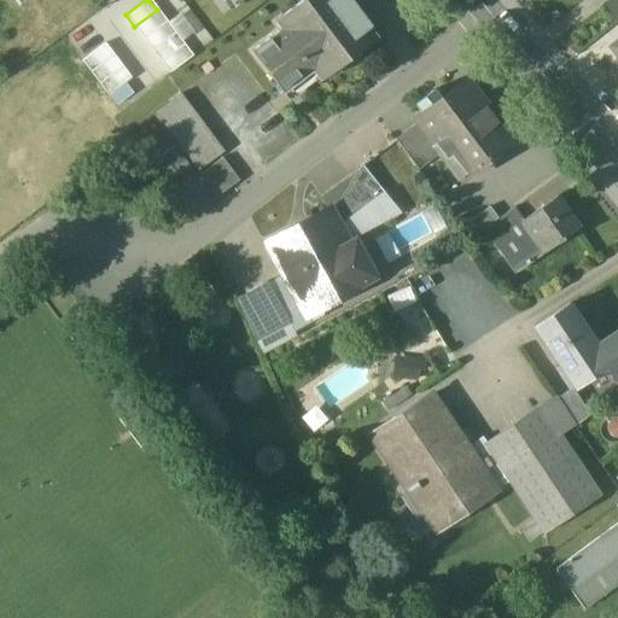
[(337,0),(302,0),(273,23),(279,30),(250,52),(281,95),(310,74),(318,83),(371,44),(355,24),(361,19),(347,0),(342,0),(339,3),(337,0)]
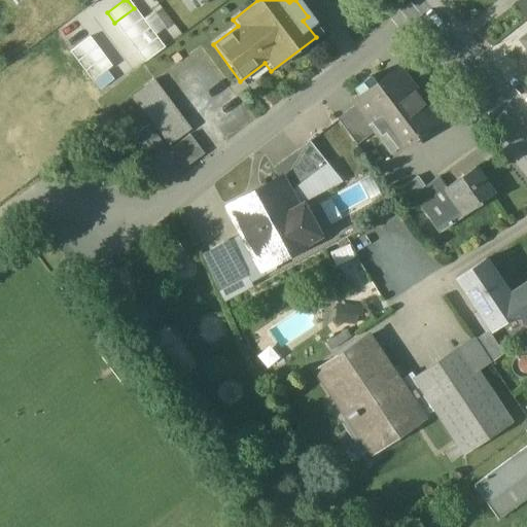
[(114,23),(123,33),(142,19),(134,8),(114,23)]
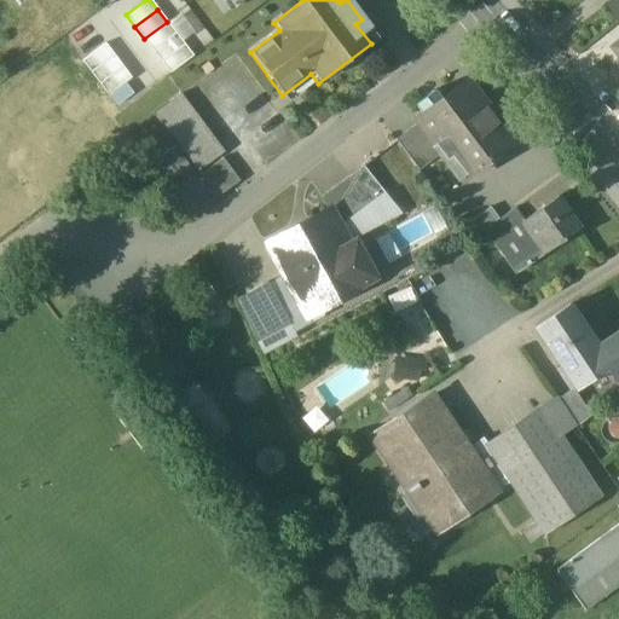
[(144,39),(152,51),(175,34),(167,22),(144,39)]
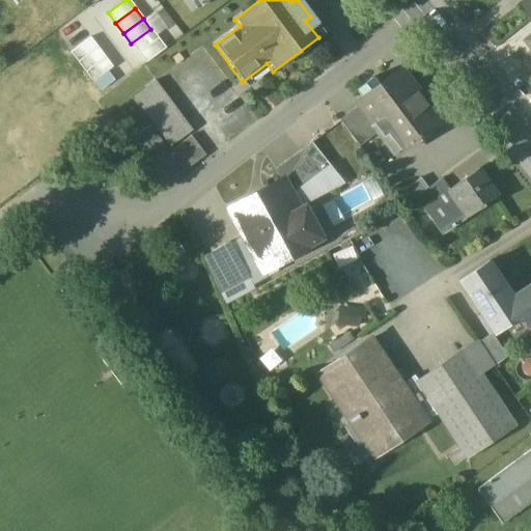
[(131,44),(139,54),(158,39),(150,29),(131,44)]
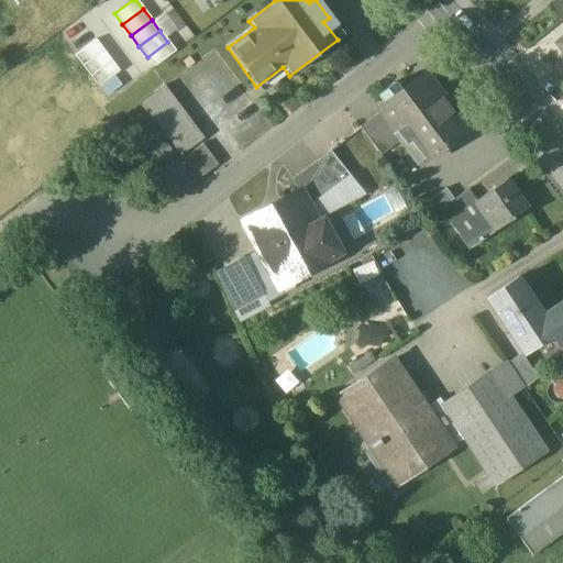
[(74,55),(81,66),(102,50),(95,40),(74,55)]
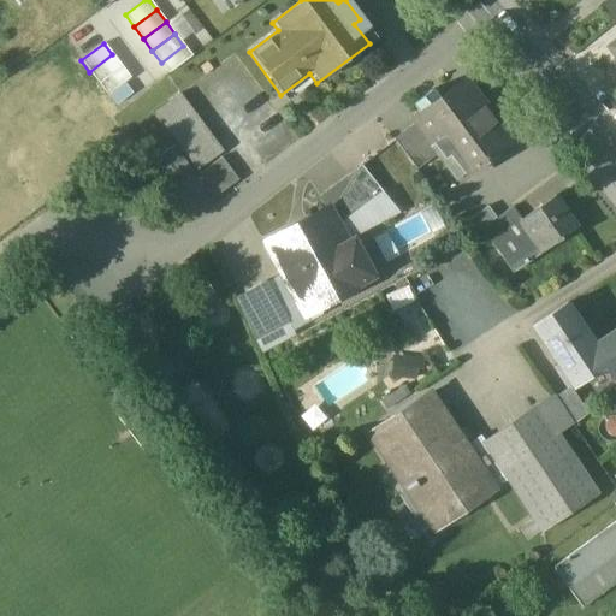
[(161,63),(170,75),(193,57),(183,46),(161,63)]
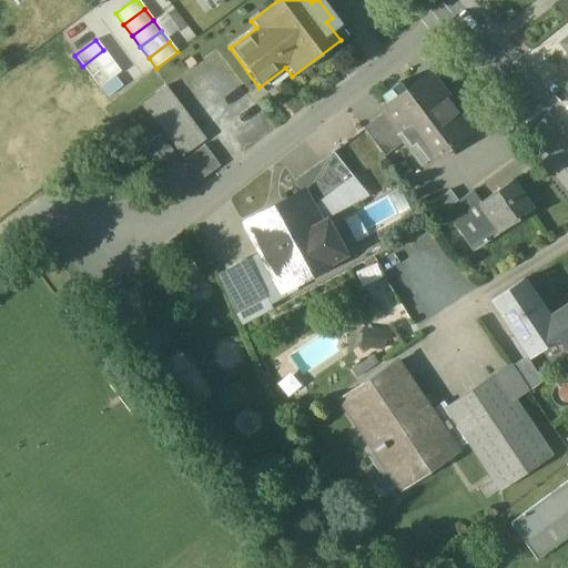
[(82,67),(91,77),(112,61),(103,50),(82,67)]
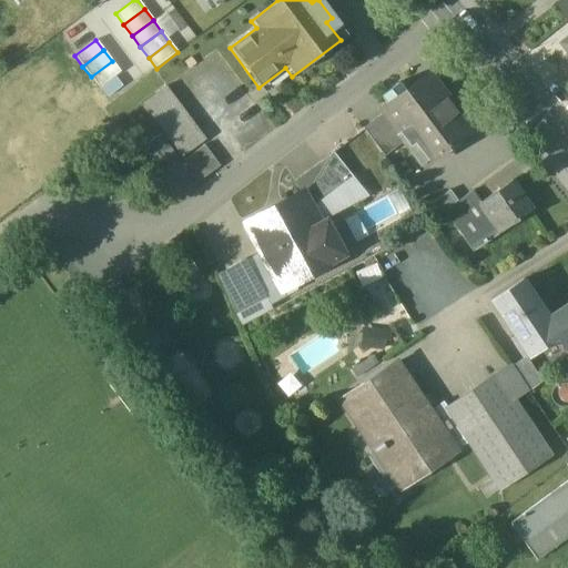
[(91,77),(99,88),(120,72),(112,61),(91,77)]
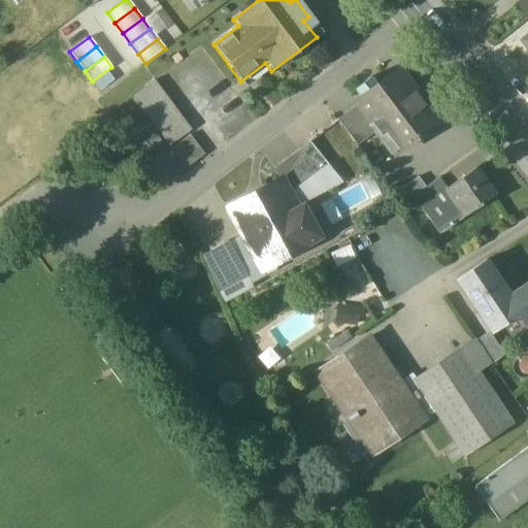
[(360,98),(355,101),(357,104),(377,131),(395,154),(437,122),(398,69),(376,85),(360,98)]
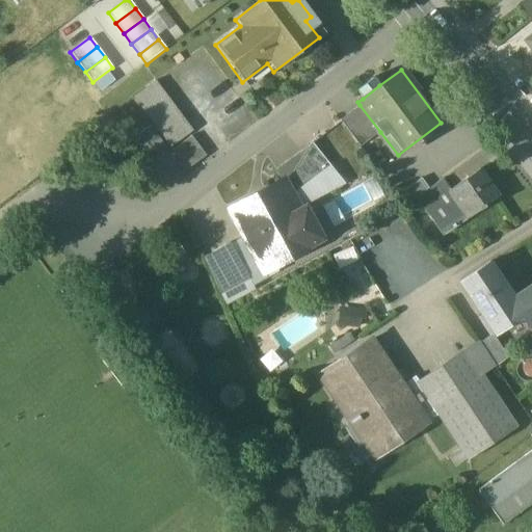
[(373,78),(356,90),(363,99),(379,85),(373,78)]
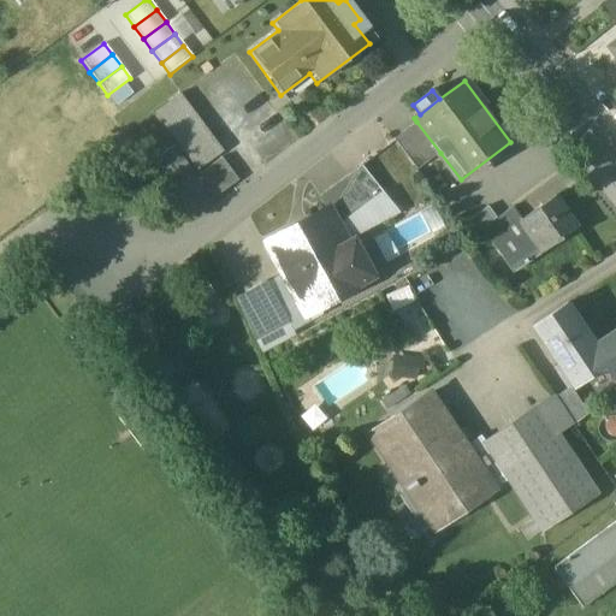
[(221,153),(178,94),(153,113),(178,148),(196,172),(221,153)]
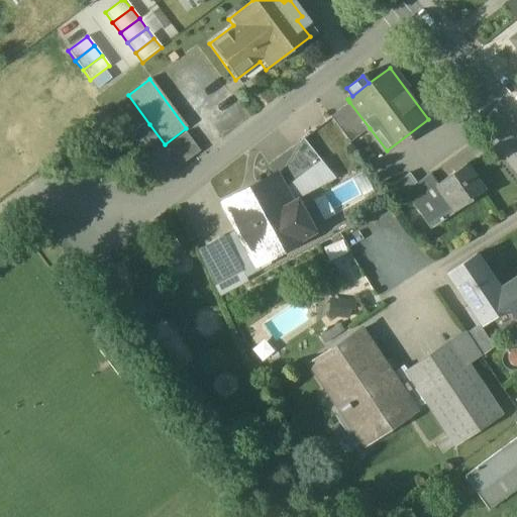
[(349,102),(330,117),(350,142),(370,128),(349,102)]
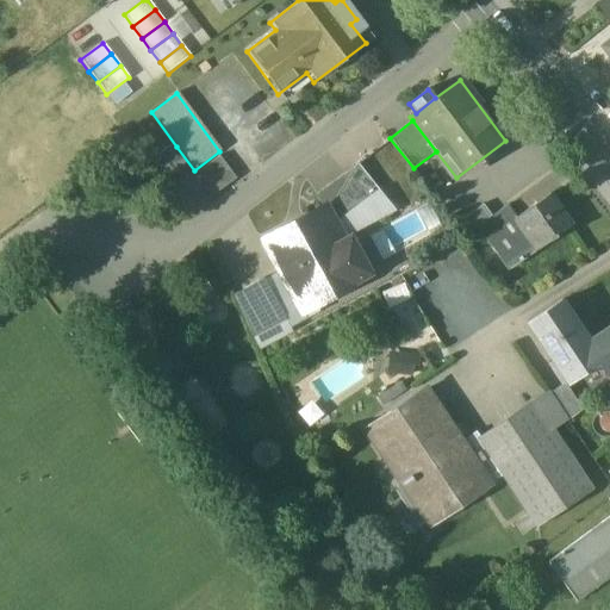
[(180,180),(194,170),(176,147),(162,156),(180,180)]
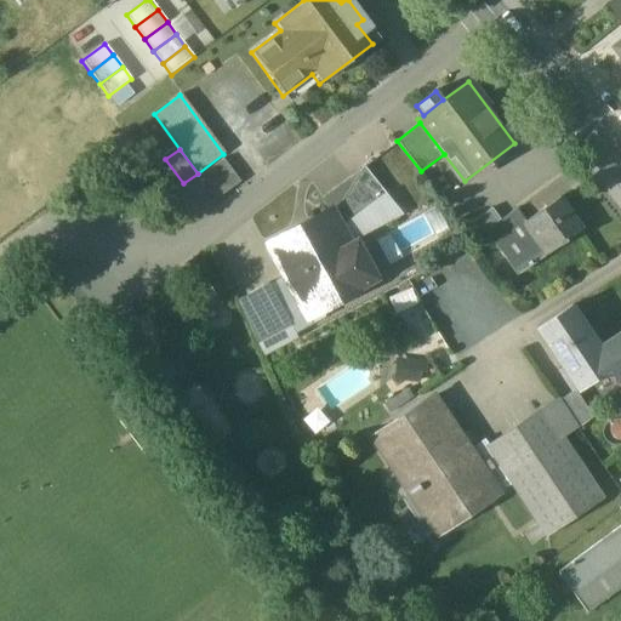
[(183,183),(165,159),(152,169),(171,193),(183,183)]
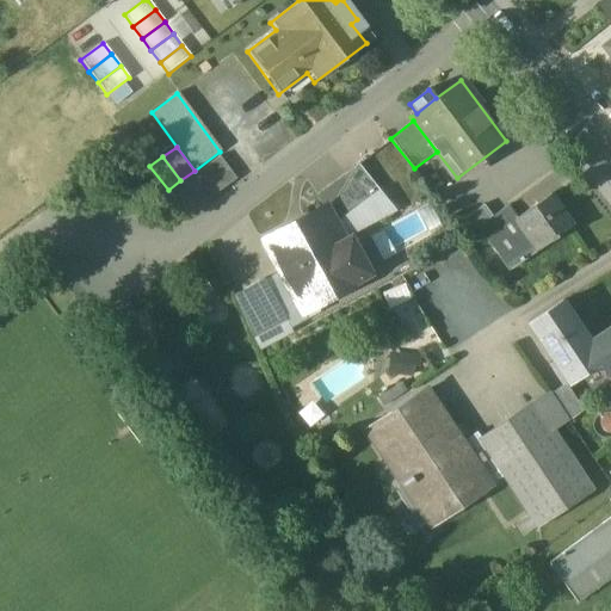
[(222,159),(201,174),(209,186),(230,171),(222,159)]
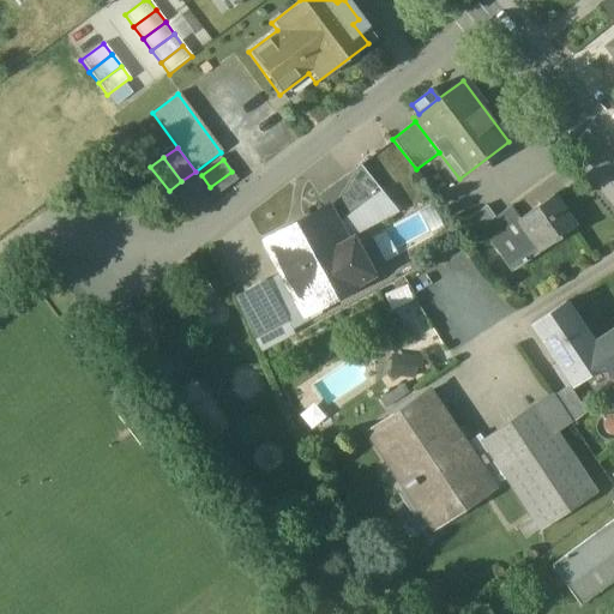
[(361,166),(347,175),(366,204),(381,192),(361,166)]
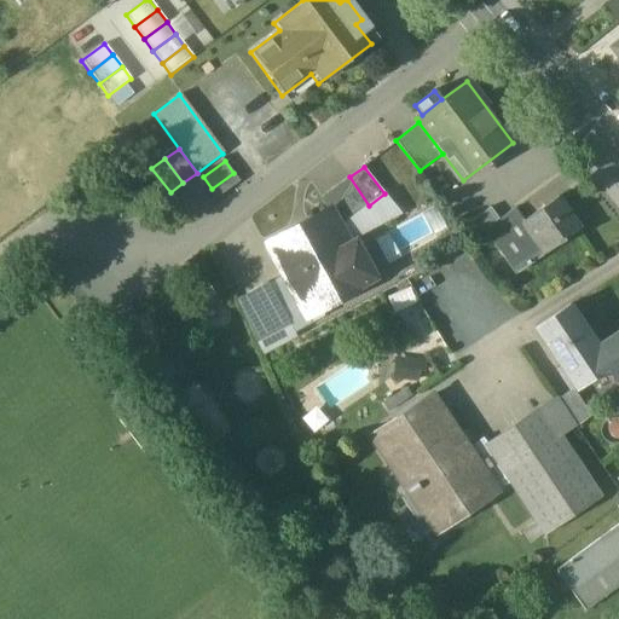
[(233,173),(212,189),(220,200),(243,184),(233,173)]
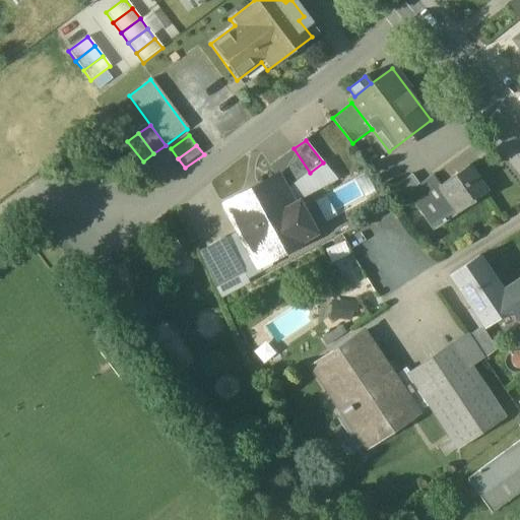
[(294,148),(269,168),(276,180),(277,180),(283,192),(310,173),(294,148)]
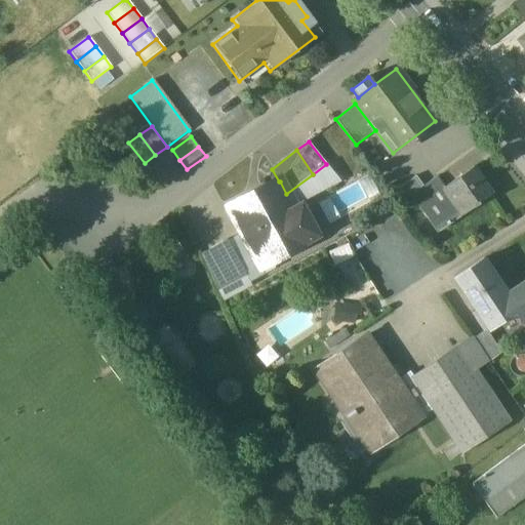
[(491,194),(473,167),(443,188),(453,203),(461,215),(491,194)]
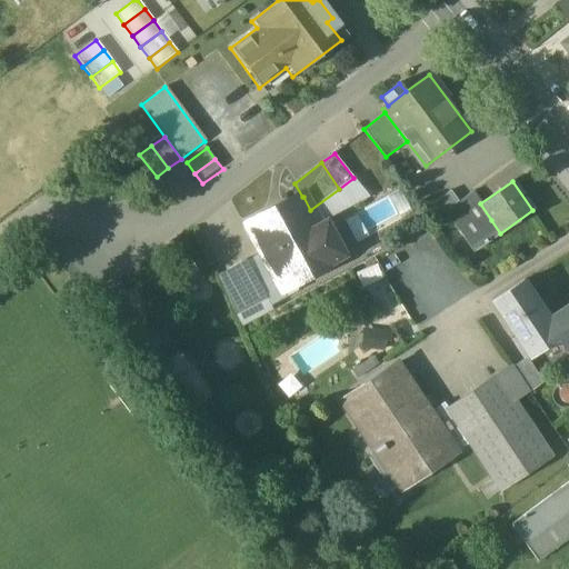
[(451,191),(426,209),(432,220),(458,202),(451,191)]
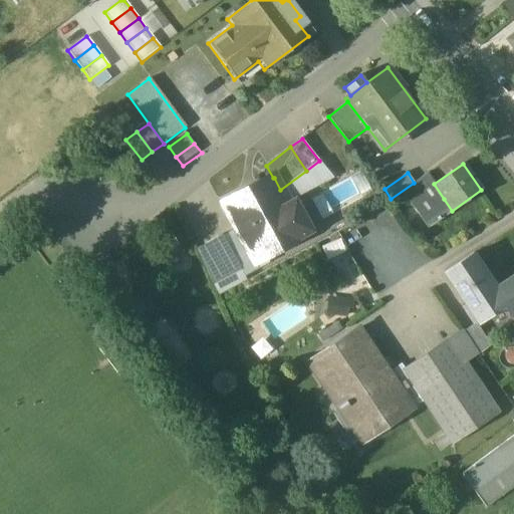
[(412,185),(409,198),(429,227),(452,211),(444,199),(434,184),(426,175),(412,185)]
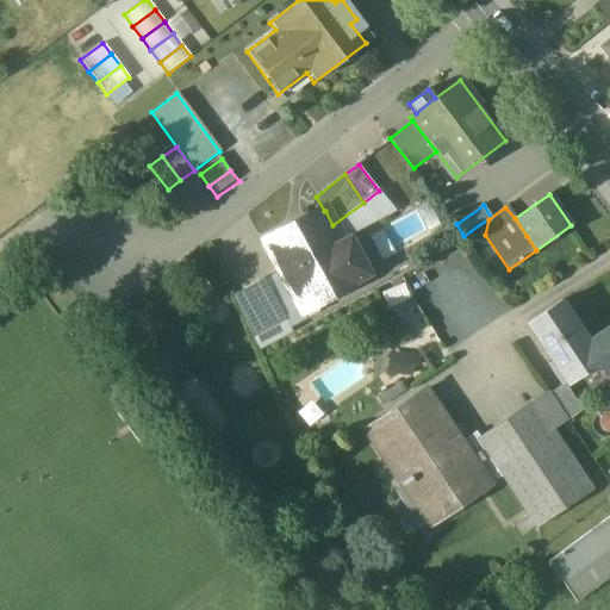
[(332,225),(325,211),(324,211),(288,230),(287,229),(265,241),(282,275),(293,268),(313,305),(361,279),(332,225)]
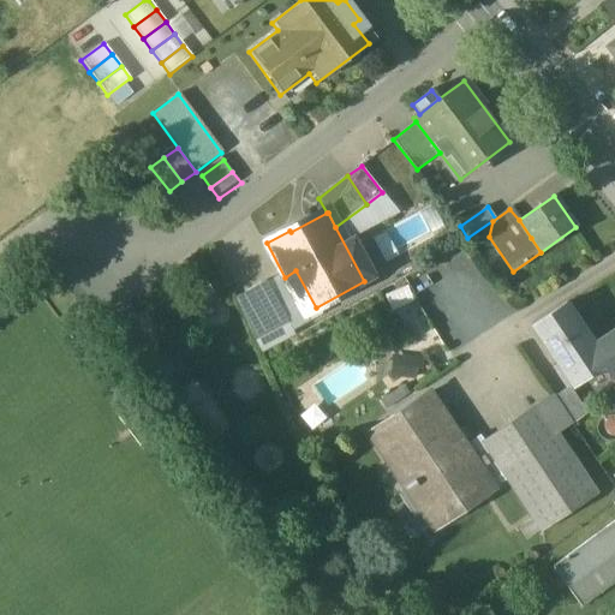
[(214,292),(196,269),(181,281),(198,304),(214,292)]
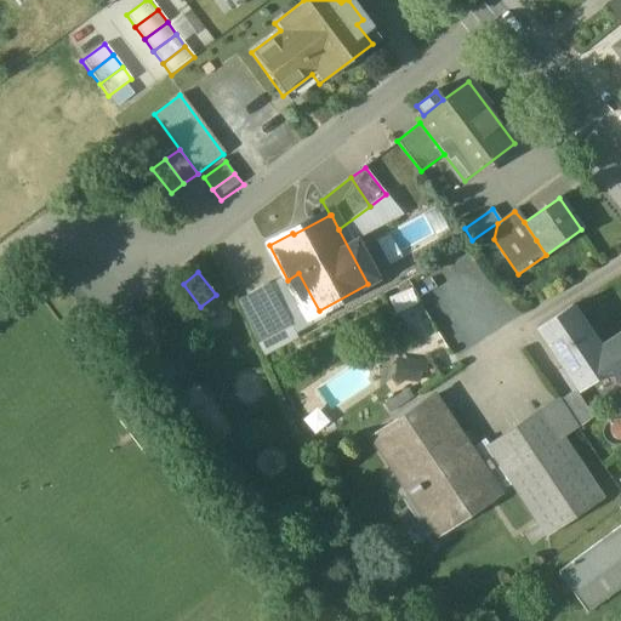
[(290,325),(267,284),(238,301),(257,343),(290,325)]
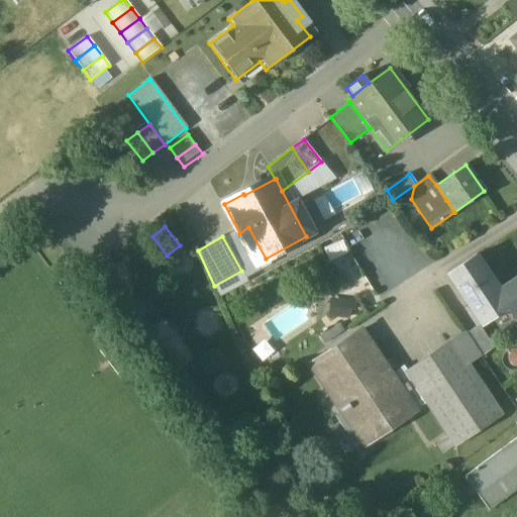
[(516,276),(497,290),(493,284),(494,283),(475,255),(445,275),(479,325),(480,326),(507,308),(513,317),(516,314),(516,276)]
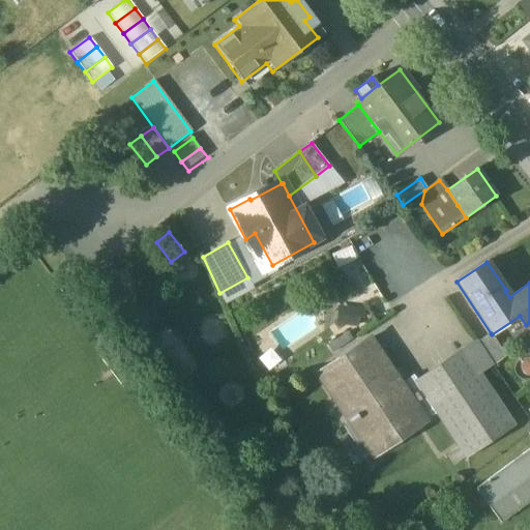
[(491,333),(477,343),(492,365),(506,356),(492,334),(491,333)]
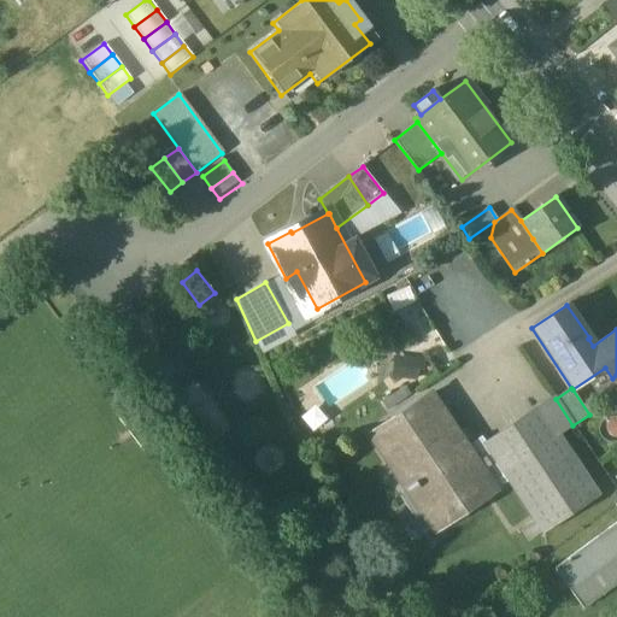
[(464,446),(428,394),(369,434),(433,532),(494,491),(465,446),(464,446)]
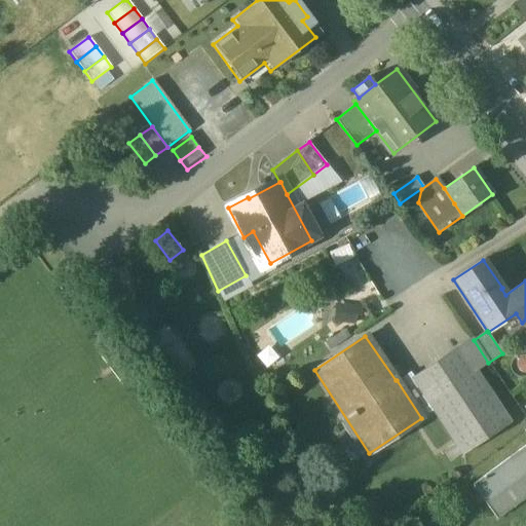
[(488,363),(474,340),(459,349),(475,372),(488,363)]
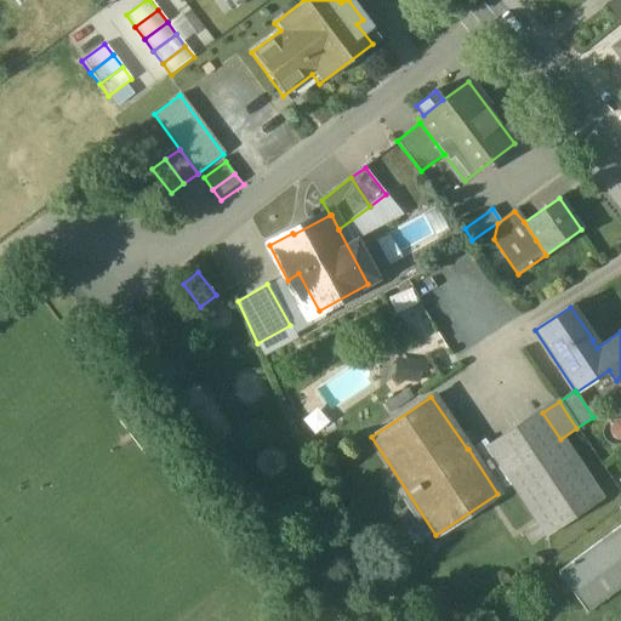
[(560,439),(542,412),(489,448),(488,449),(512,485),(546,537),(602,501),(560,439)]
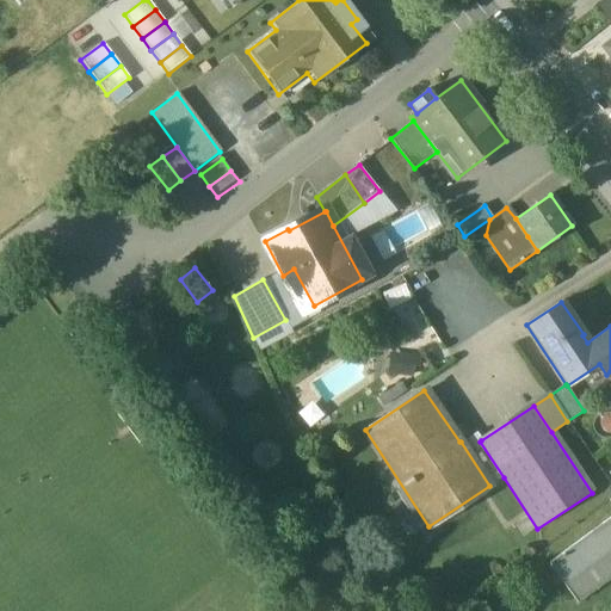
[(504,477),(480,442),(481,440),(476,432),(461,442),(489,486),(504,477)]
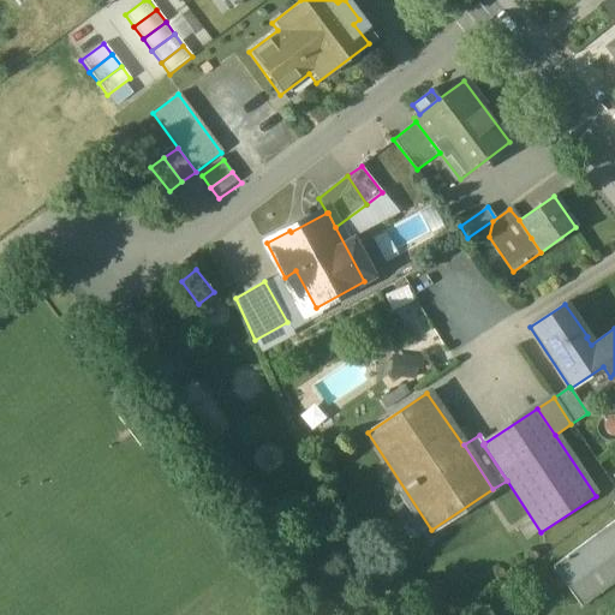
[(614,523),(554,568),(583,608),(614,584),(614,523)]
